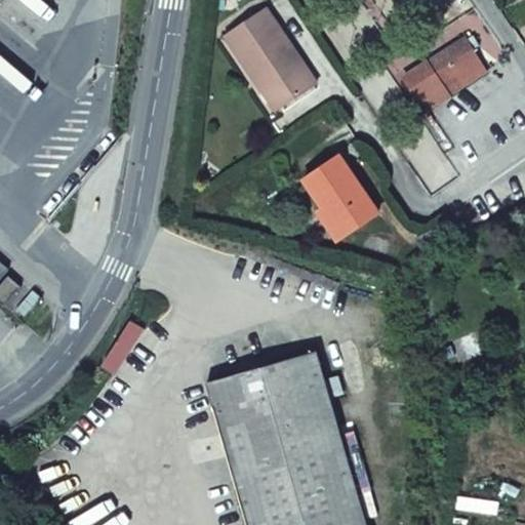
[(266,7),(226,35),(236,51),(242,48),(282,107),(317,83),(266,7)]
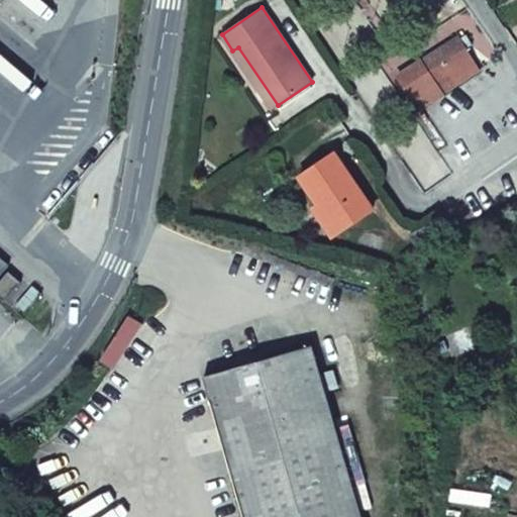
[(467,33),(400,76),(420,109),(480,71),(468,49),(473,45),(467,33)]
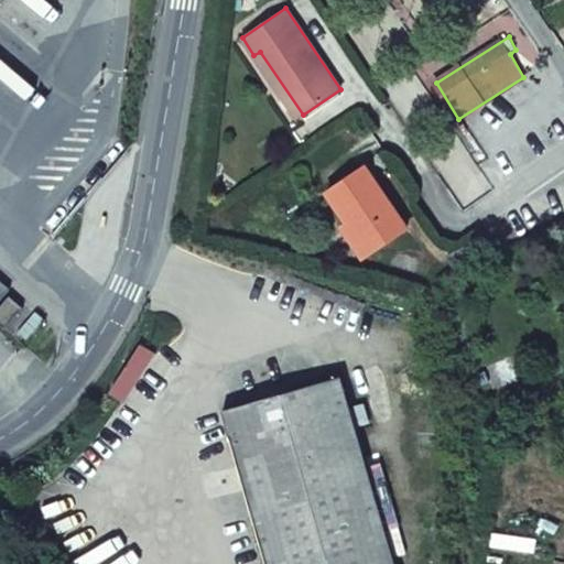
[(303,115),(260,52),(253,55),(297,119),(303,115)]
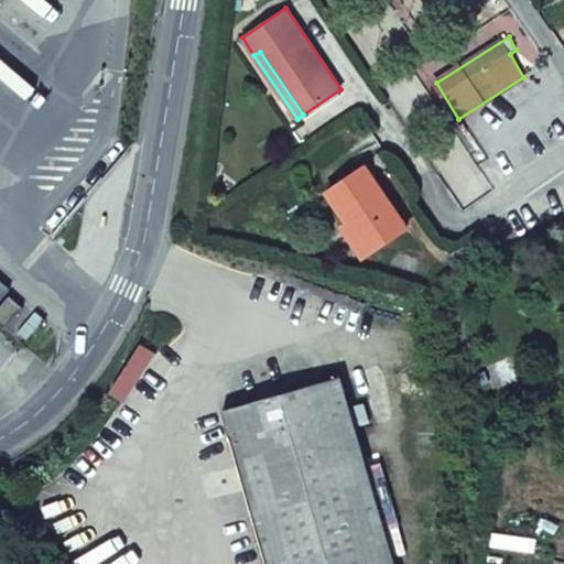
[(366,165),(327,192),(348,223),(349,223),(354,220),(373,250),(408,227),(366,165)]
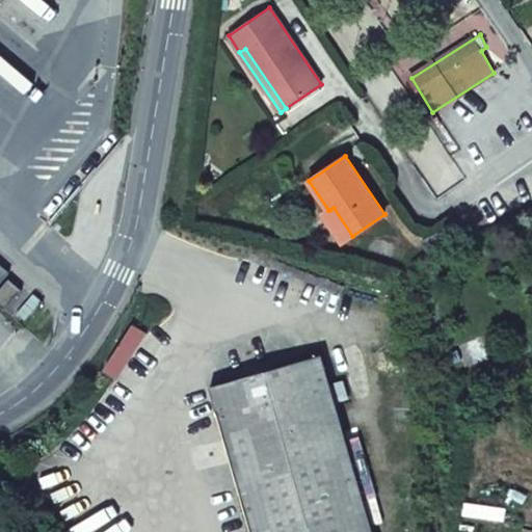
[(323,213),(343,242),(352,236),(334,208),(329,210),(328,210),(323,213)]
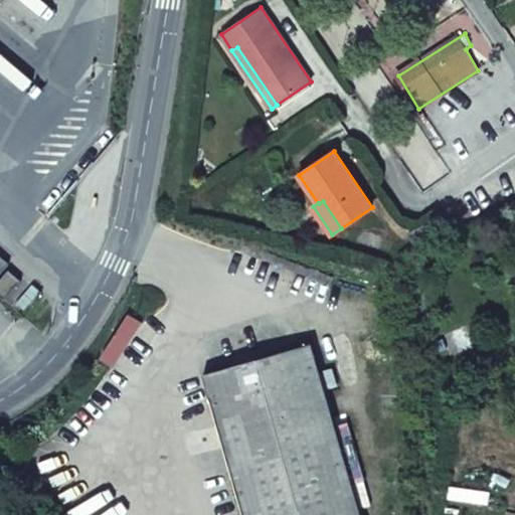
[(0,275),(10,264),(0,254),(0,275)]
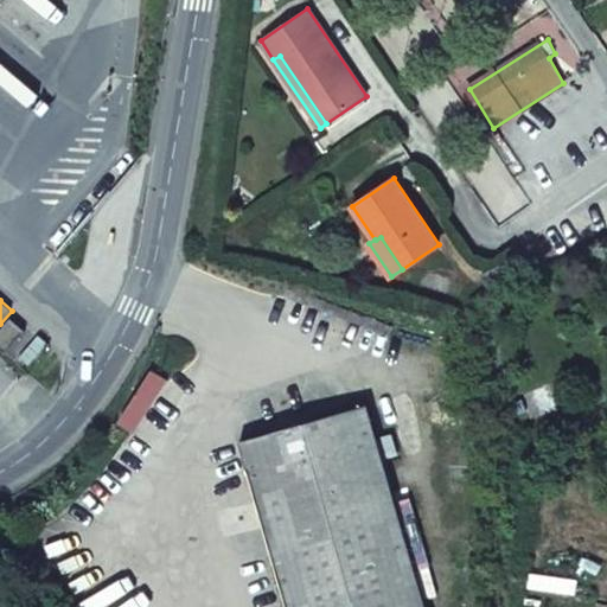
[(26,331),(12,319),(0,331),(0,347),(6,353),(26,331)]
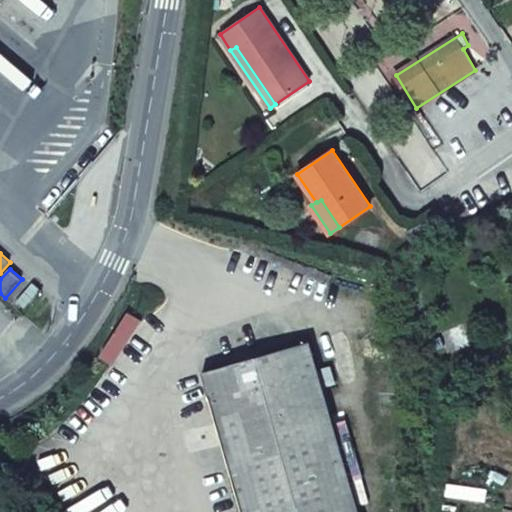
[(355,511),(308,343),(202,373),(241,511),(355,511)]
